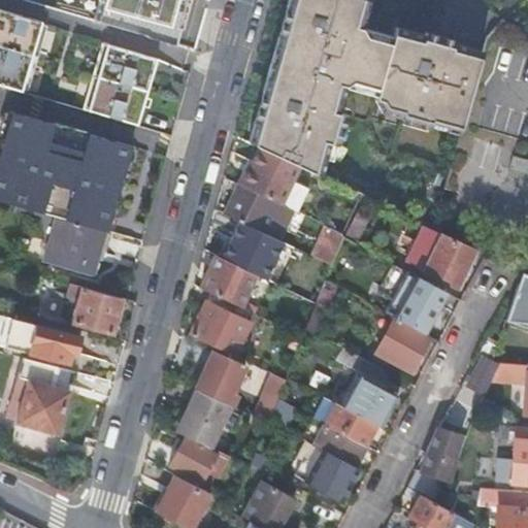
[(93,0),(90,17),(171,41),(180,0),(93,0)]
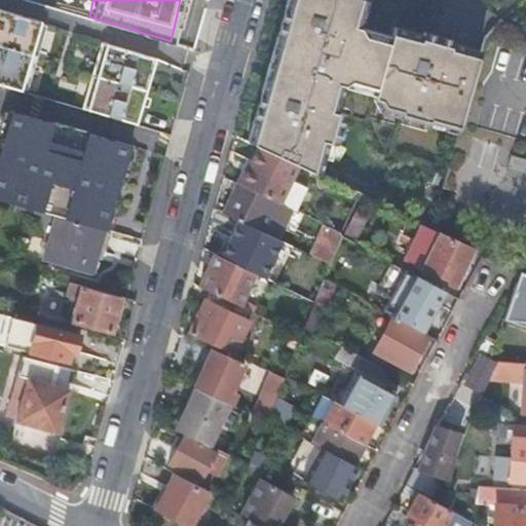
[(299,166),(318,176),(324,158),(328,142),(335,144),(343,114),(335,112),(330,110),(334,98),(340,95),(342,87),(342,85),(352,82),(376,89),(374,97),(373,100),(383,103),(386,108),(401,113),(398,120),(428,128),(430,120),(458,128),(479,51),(451,44),(452,41),(422,33),(421,36),(420,41),(407,37),(404,31),(392,28),(390,37),(388,43),(365,37),(360,28),(359,28),(354,27),(358,13),(364,10),(366,0),(293,0),(291,9),(286,8),(277,38),(282,39),(278,53),(283,59),(280,68),(275,66),(266,95),(262,92),(254,123),(259,124),(253,145),(258,147),(299,166)]
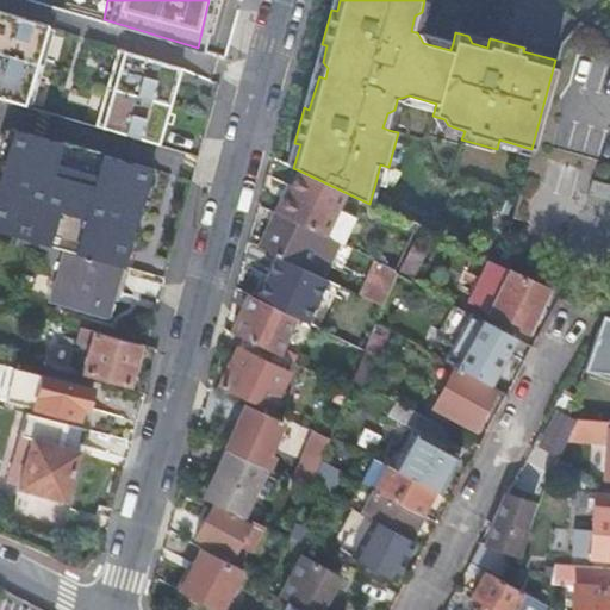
[(0,99),(24,107),(48,25),(0,11),(0,99)]
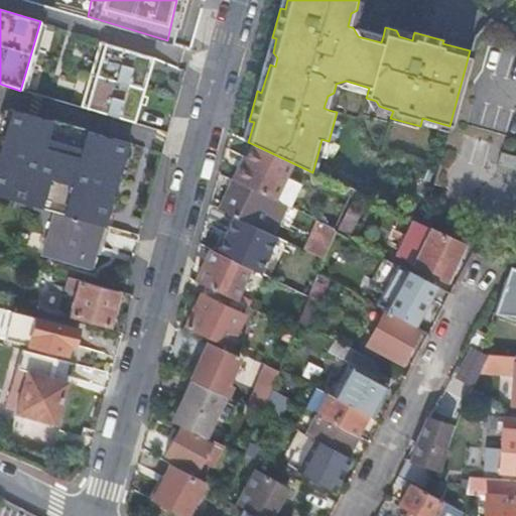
[(352,27),(357,10),(351,13),(348,26),(352,27)]
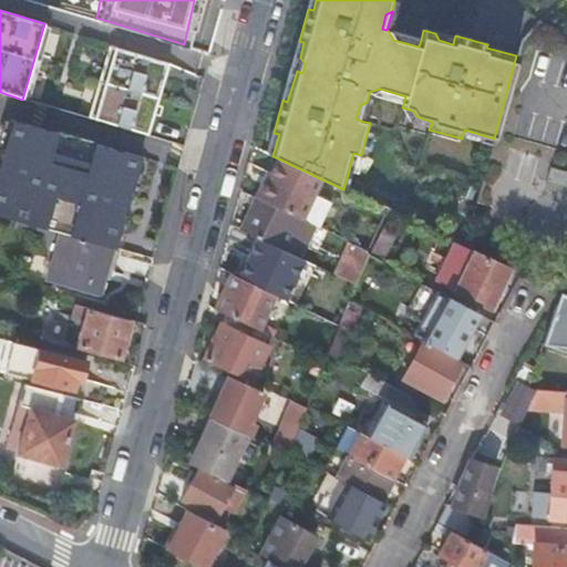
[(421,40),(388,30),(393,40),(419,47),(421,40)]
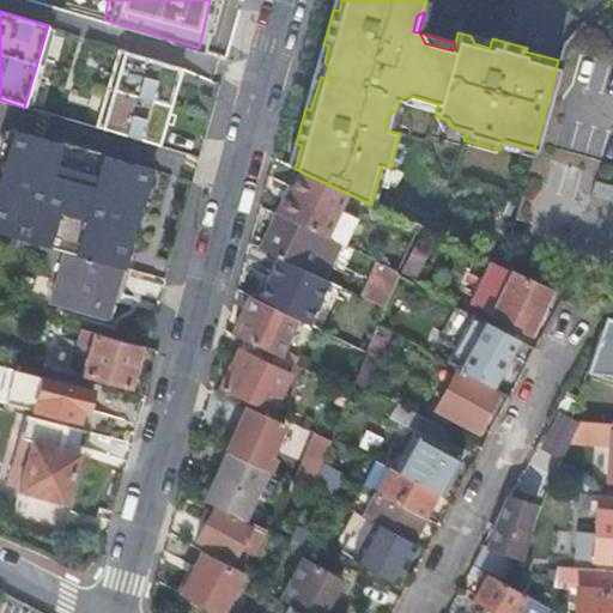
[(491,42),(471,36),(474,43),(490,48),(491,42)]
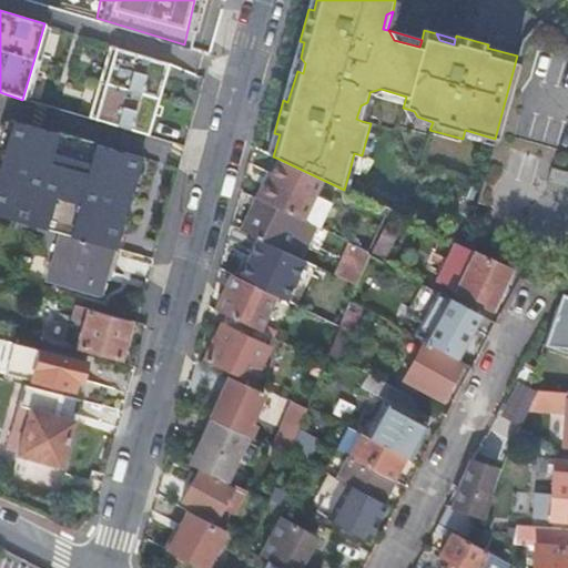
[(300,41),(283,100),(287,102),(297,71),(303,73),(305,63),(301,58),(304,42),(300,41)]
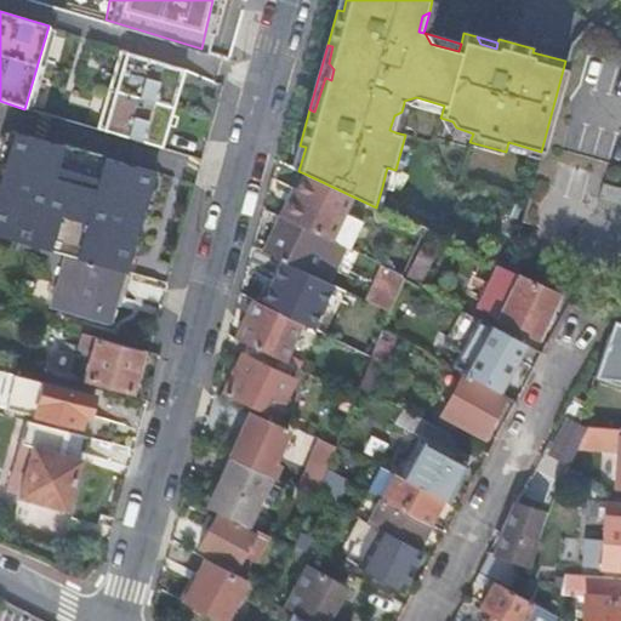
[(96,130),(161,148),(183,69),(119,51),(96,130)]
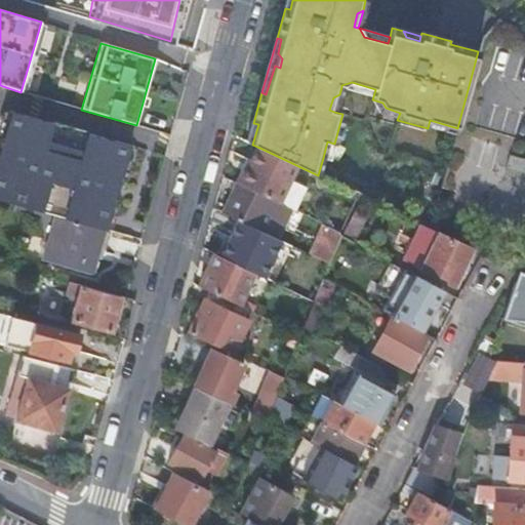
[(341,87),(373,96),(375,89),(352,82),(341,85),(341,87)]
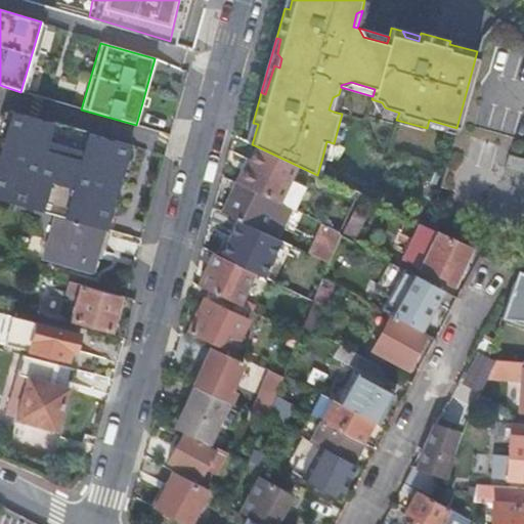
[(334,112),(339,94),(333,97),(329,110),(334,112)]
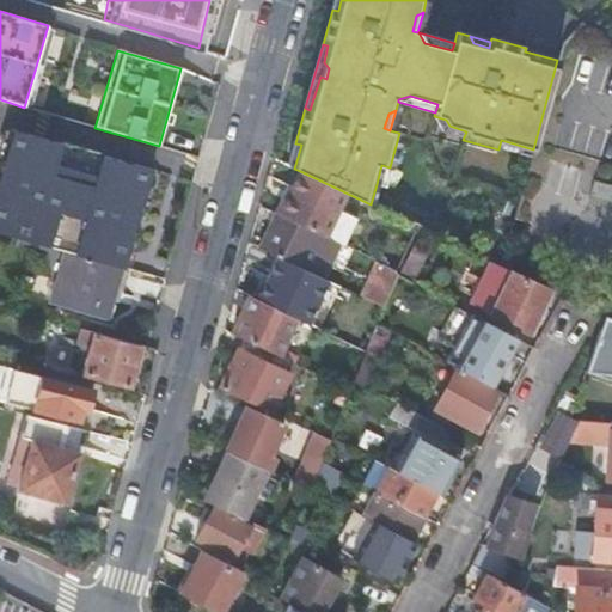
[(441,134),(463,140),(466,132),(450,126),(446,120),(434,116),(434,117),(441,134)]
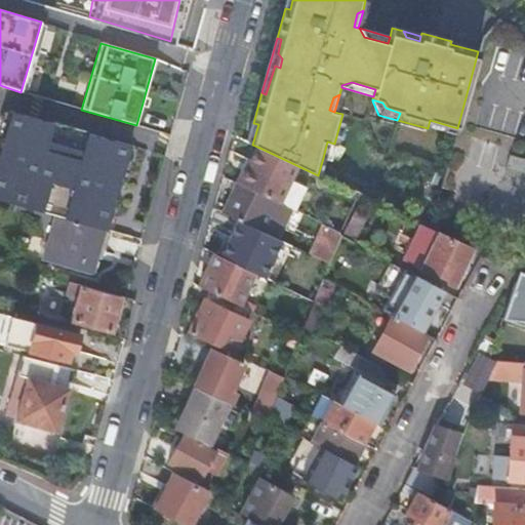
[(10,113),(0,149),(0,200),(56,216),(107,231),(120,184),(130,146),(10,113)]
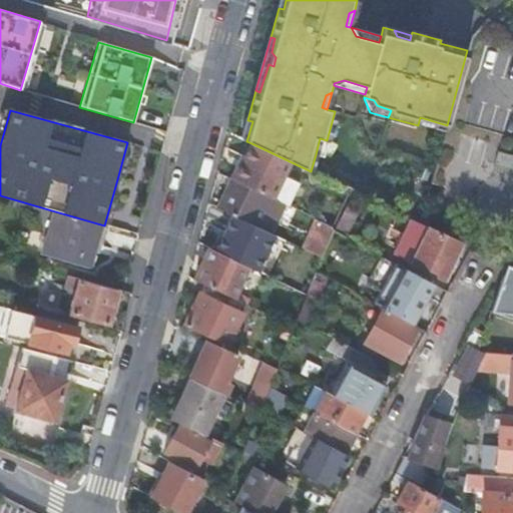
[(444,132),(447,125),(420,117),(418,125),(444,132)]
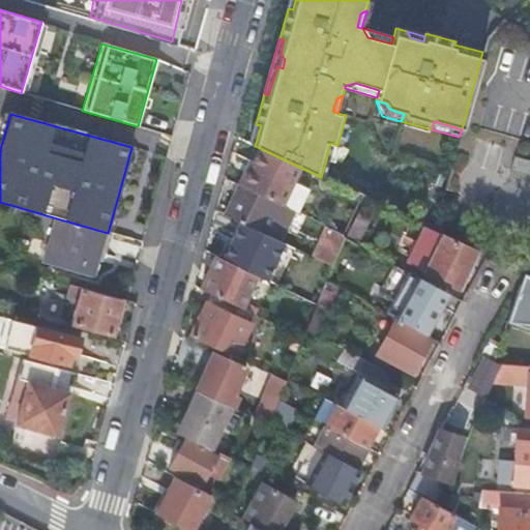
[(251,144),(255,146),(261,125),(256,124),(251,144)]
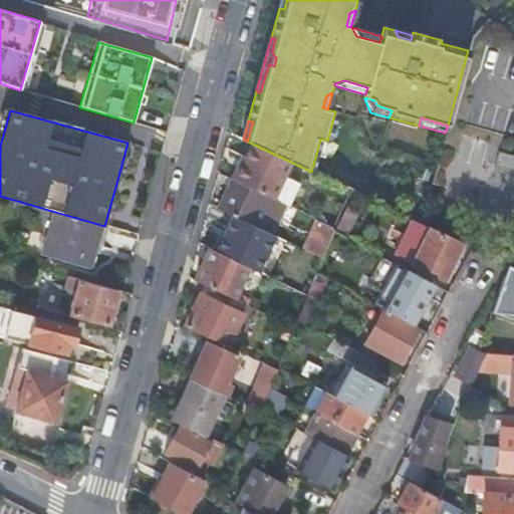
[(320,139),(316,155),(323,157),(327,141),(320,139)]
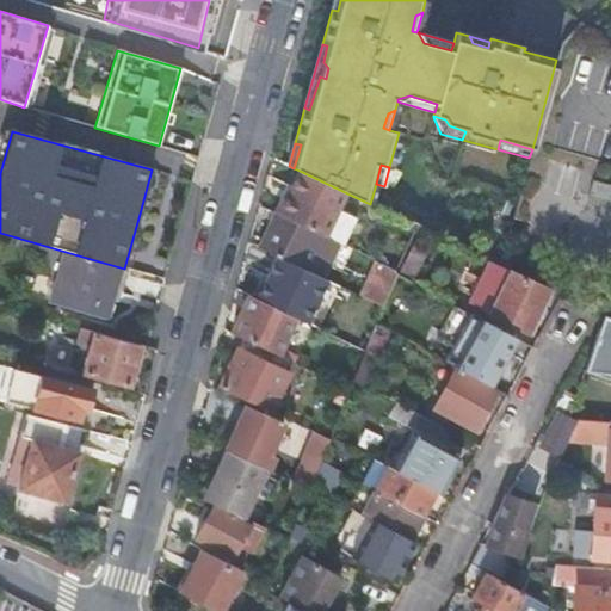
[(340,209),(347,193),(300,171),(291,187),(285,201),(282,199),(276,214),(327,238),(340,209)]
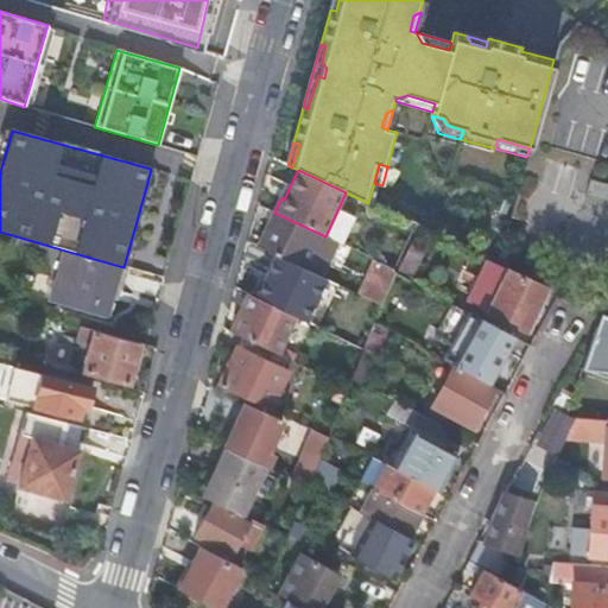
[(358,217),(339,208),(325,236),(341,244),(346,246),(358,217)]
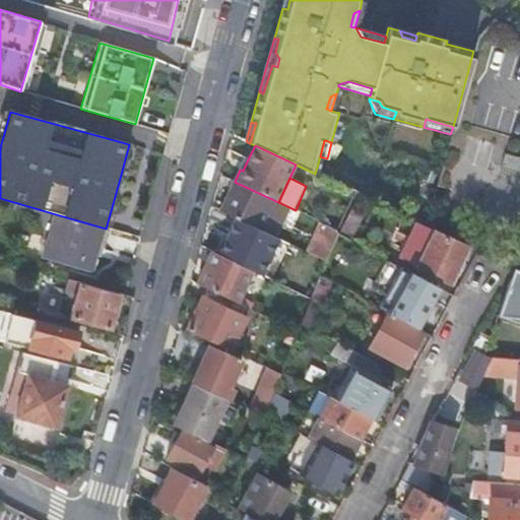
[(278,202),(235,182),(220,211),(277,238),(291,208),(278,202)]
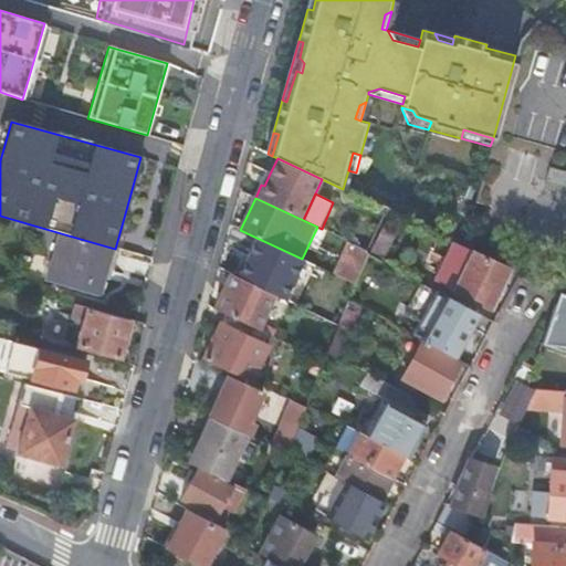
[(384,228),(370,253),(383,260),(397,234),(384,228)]
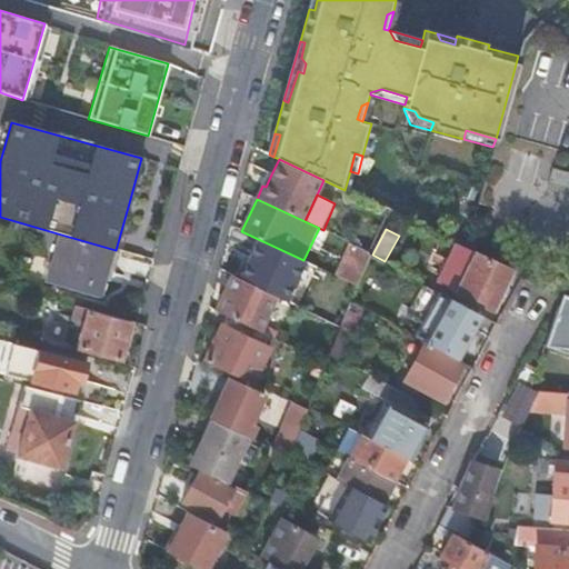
[(101,299),(116,250),(61,235),(52,265),(48,283),(101,299)]
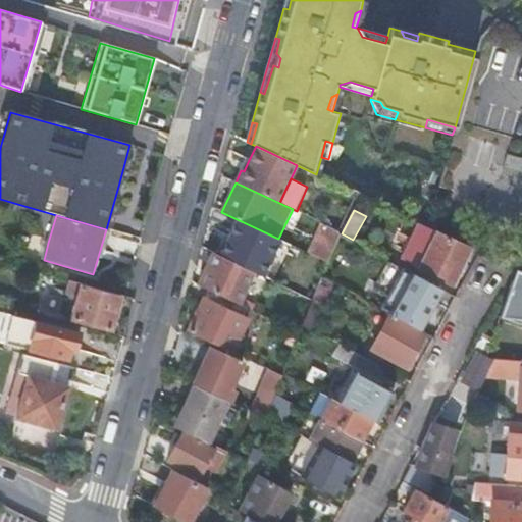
[(341,233),(342,231),(323,223),(311,255),(328,263),(341,233)]
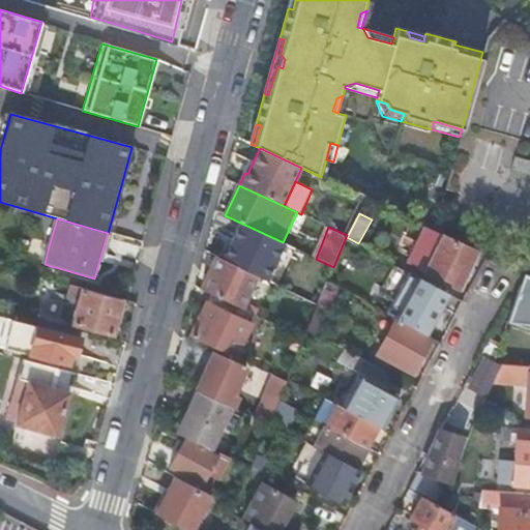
[(459,288),(477,251),(425,227),(408,263),(459,288)]
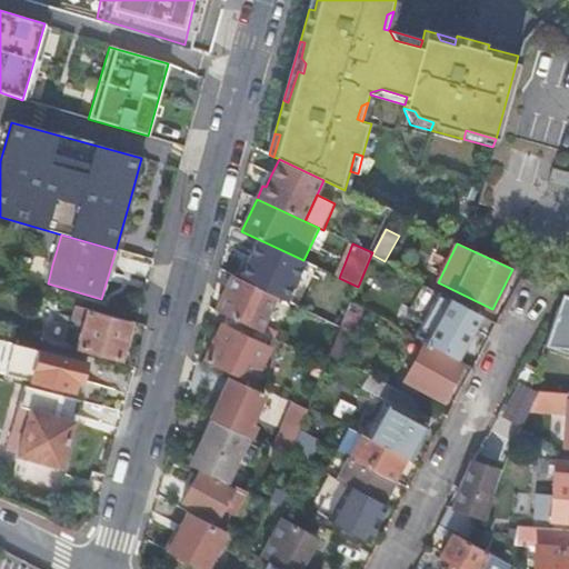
[(216,310),(227,316),(259,331),(276,297),(263,290),(232,276),(216,310)]
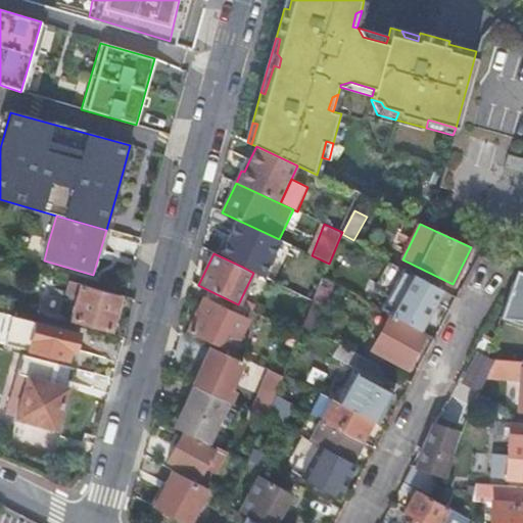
[(403,268),(382,310),(391,315),(422,331),(443,290),(403,268)]
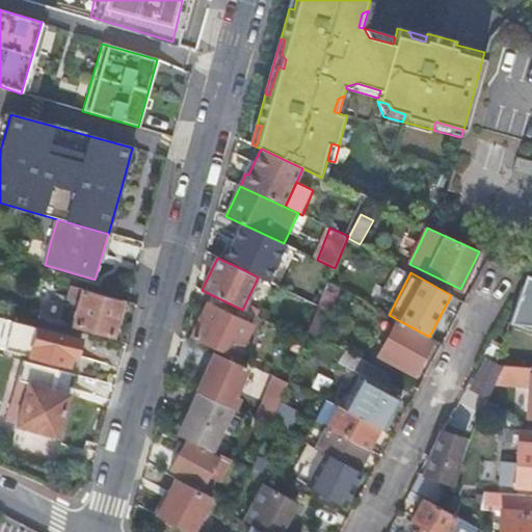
[(531,276),(526,274),(510,322),(531,328),(531,276)]
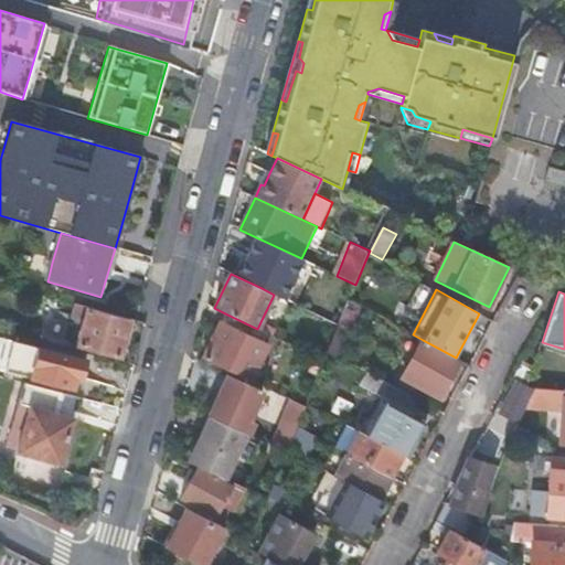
[(350,300),(329,351),(347,361),(366,309),(358,305),(350,300)]
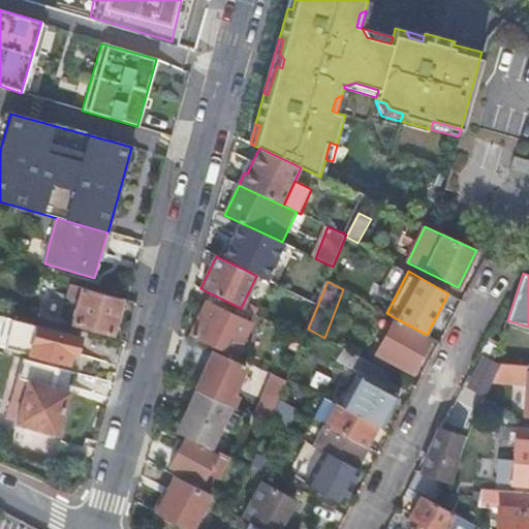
[(112,334),(121,299),(70,285),(67,296),(80,299),(72,323),(112,334)]
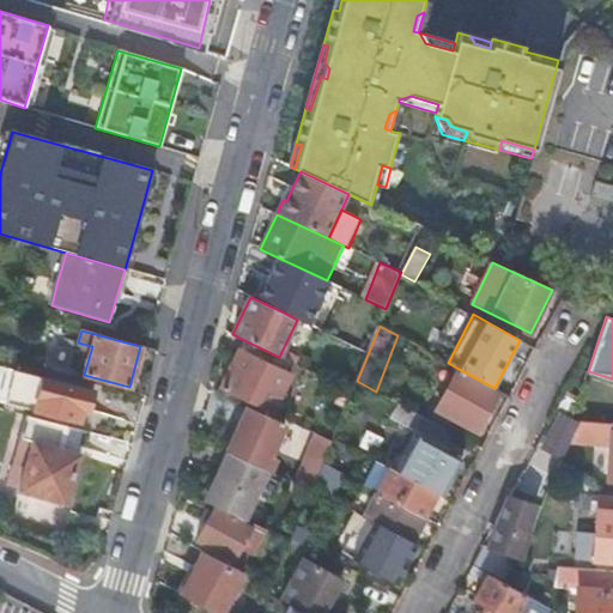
[(220,388),(267,411),(291,362),(279,357),(244,340),(220,388)]
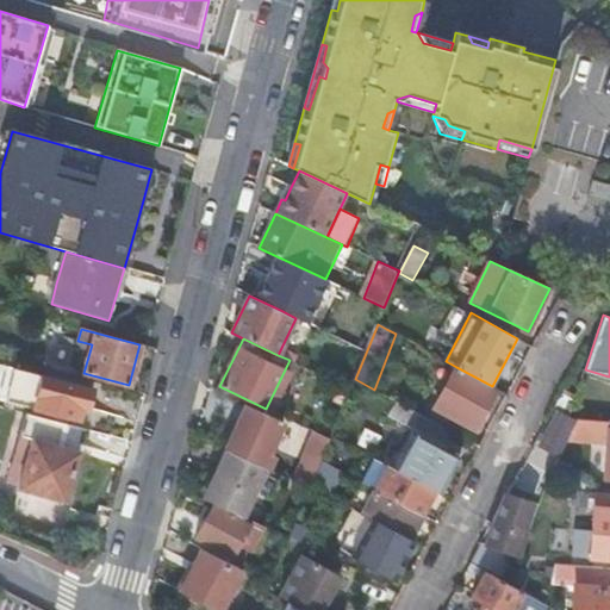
[(492,386),(456,367),(436,408),(436,409),(474,428),(496,388),(492,386)]
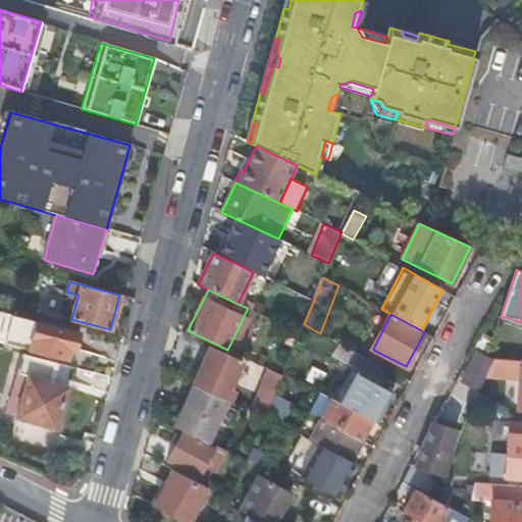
[(75,350),(80,333),(12,316),(6,344),(67,360),(70,349),(75,350)]
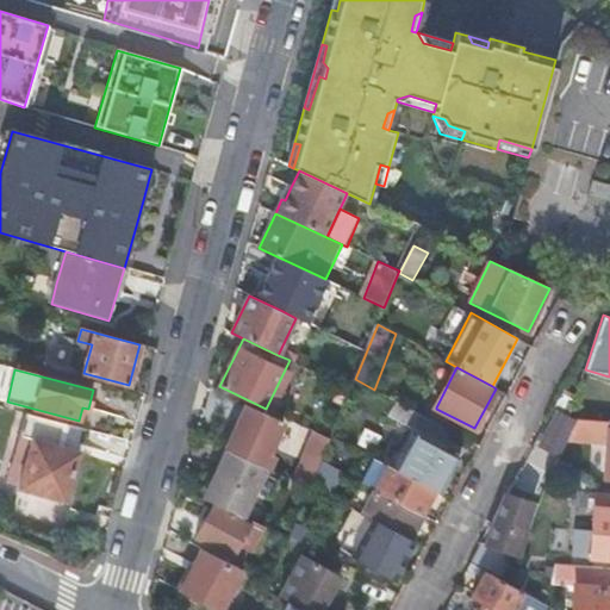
[(567,441),(578,419),(570,419),(577,396),(565,388),(553,410),(559,414),(545,442),(562,452),(567,441)]
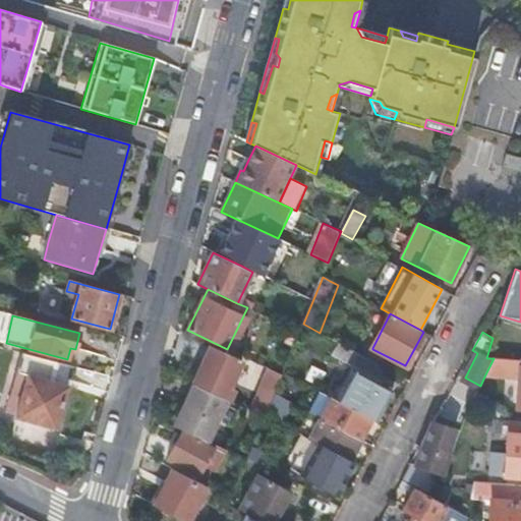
[(360,413),(372,419),(377,421),(391,393),(368,380),(378,363),(367,358),(345,346),(337,362),(352,371),(336,400),(360,413)]
